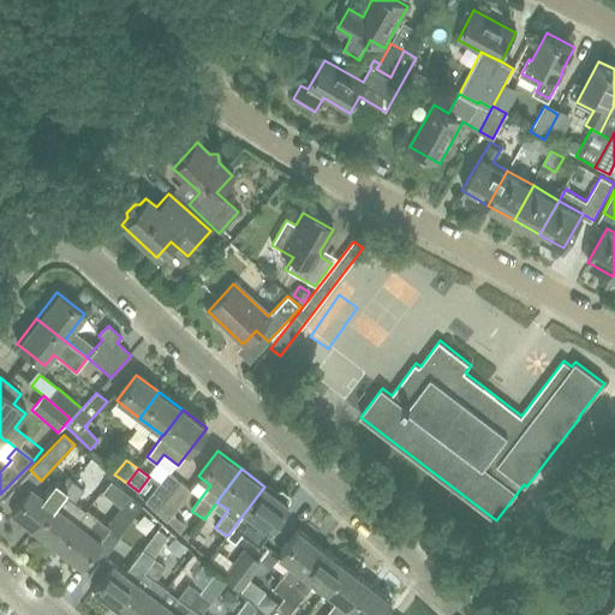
[(144,502),(156,514),(179,483),(167,473),(144,502)]
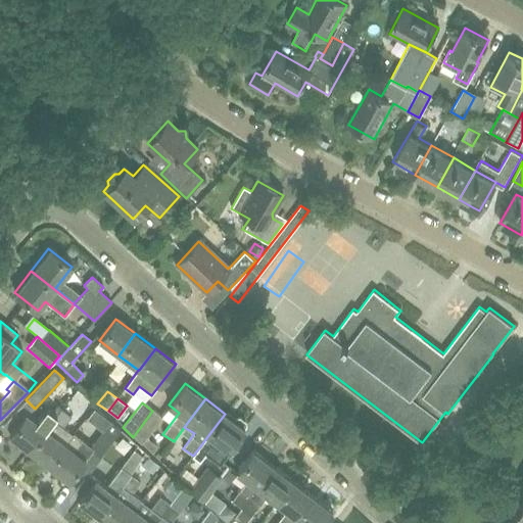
[(9,435),(30,452),(46,429),(56,417),(46,409),(36,422),(26,414),(9,435)]
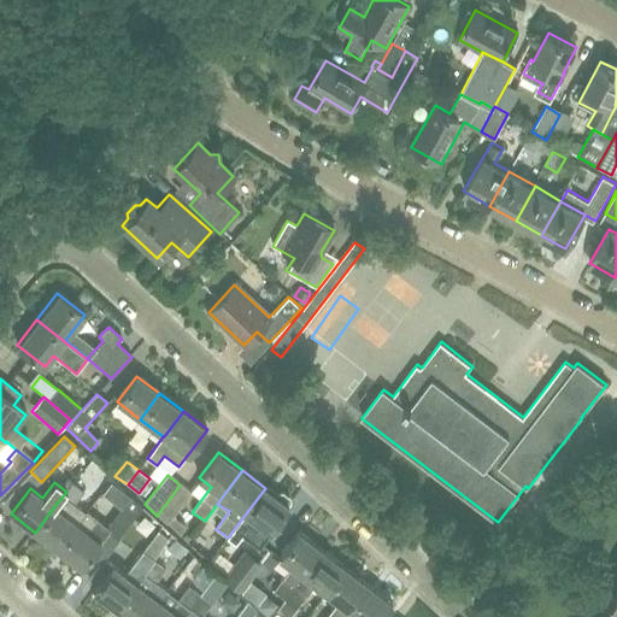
[(54,506),(35,533),(58,550),(77,524),(84,513),(72,504),(83,492),(72,483),(66,492),(54,506)]
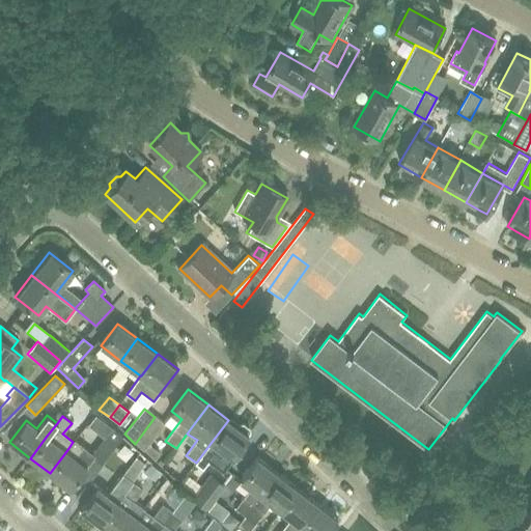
[(155,417),(135,444),(142,451),(143,451),(144,450),(148,444),(164,425),(155,417)]
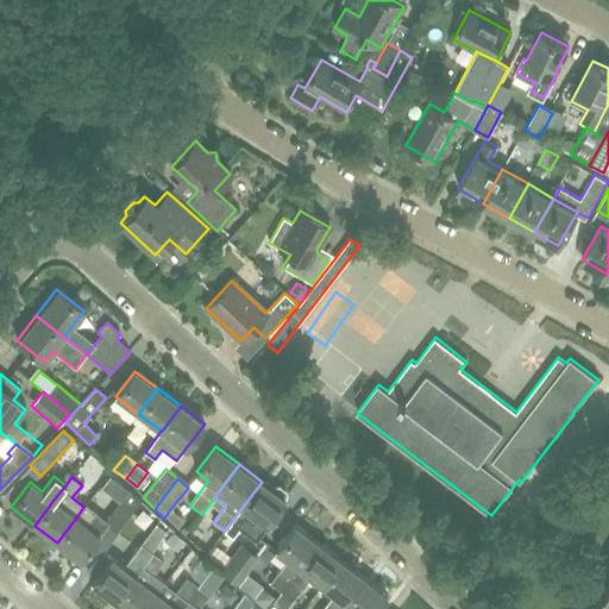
[(286,500),(283,498),(284,496),(284,493),(277,488),(274,488),(272,490),(262,482),(243,507),(265,525),(286,500)]
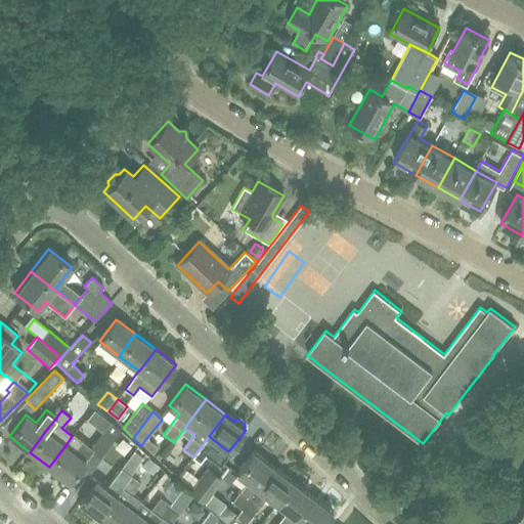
[(461,432),(471,440),(480,427),(471,420),(461,432)]
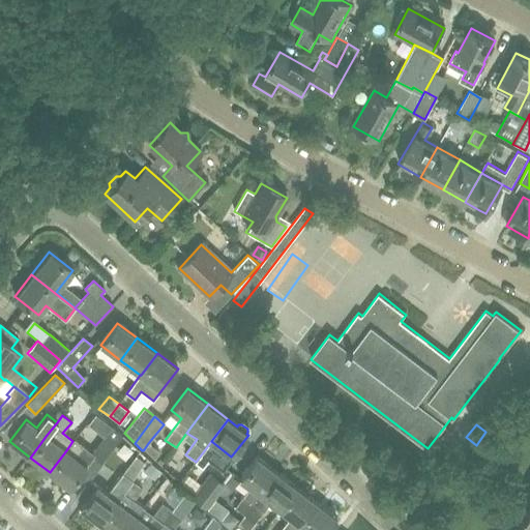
[(86,466),(94,472),(121,436),(112,428),(84,464),(85,465),(86,466)]
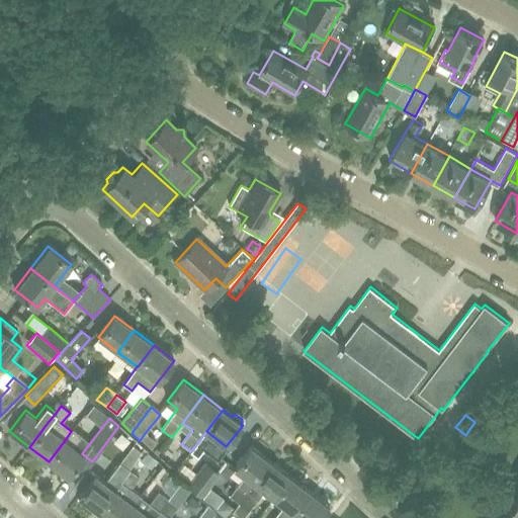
[(49,461),(68,477),(84,455),(83,454),(82,453),(74,447),(81,436),(73,430),(71,431),(65,440),(49,461)]
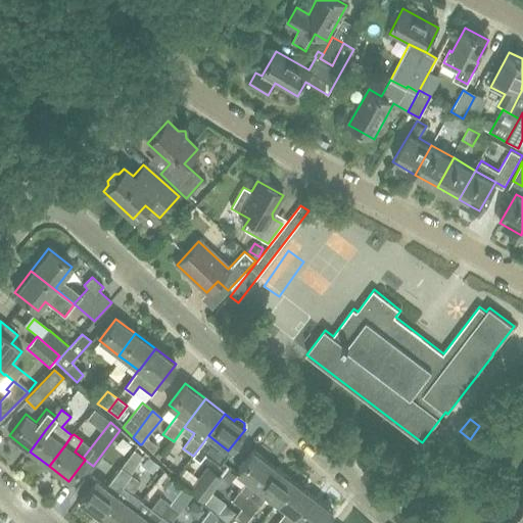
[(157,446),(146,437),(142,443),(141,444),(152,455),(157,446)]
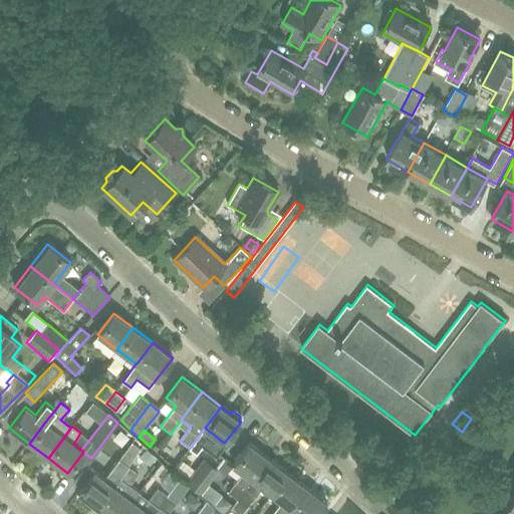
[(237,500),(269,459),(249,444),(233,465),(243,473),(227,493),(237,500)]
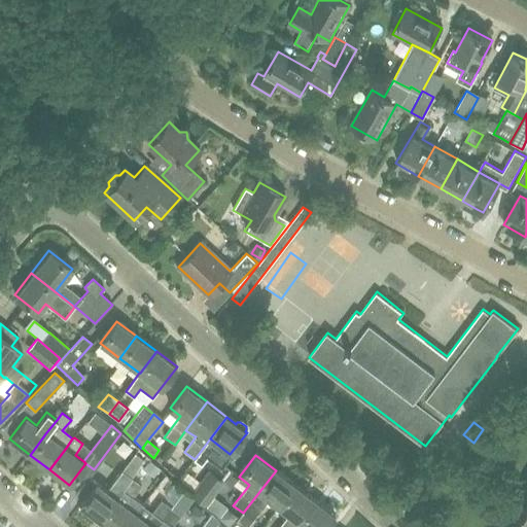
[(295,485),(276,470),(243,513),(236,522),(241,526),(247,526),(253,520),(269,499),(279,507),(295,485)]
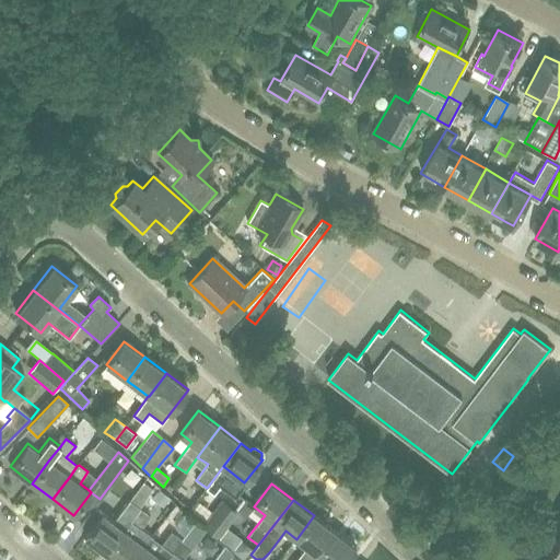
[(84,536),(106,552),(124,531),(140,509),(129,501),(113,522),(102,513),(84,536)]
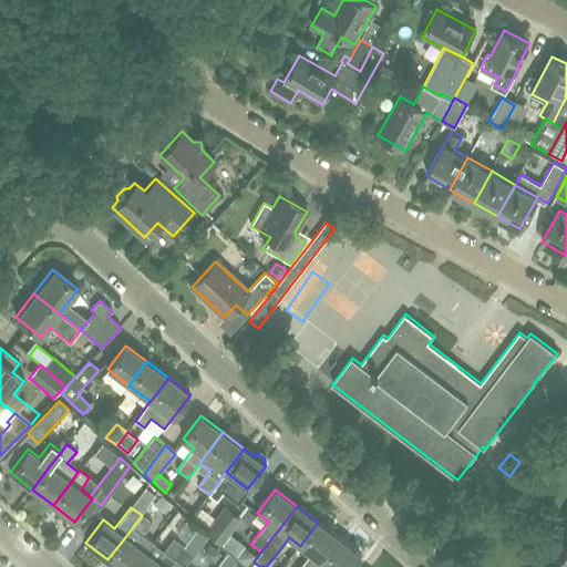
[(225,508),(206,534),(219,543),(238,519),(225,508)]
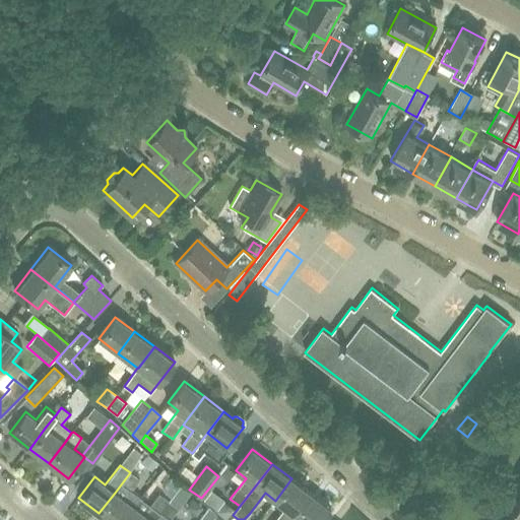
[(107,519),(124,519),(134,507),(142,498),(132,490),(140,479),(130,472),(115,493),(99,513),(107,519)]
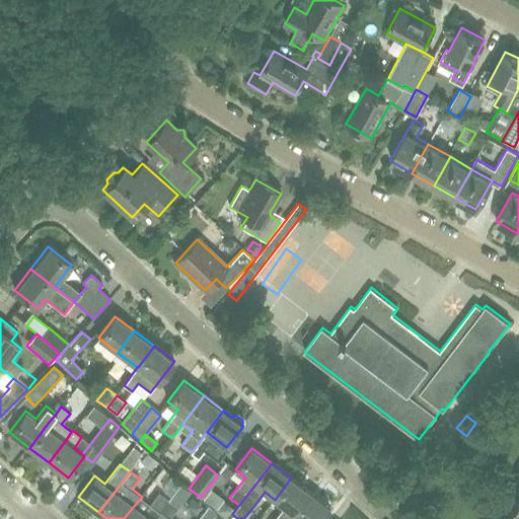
[(290,518),(294,514),(310,493),(291,477),(275,500),(284,506),(274,518),(290,518)]
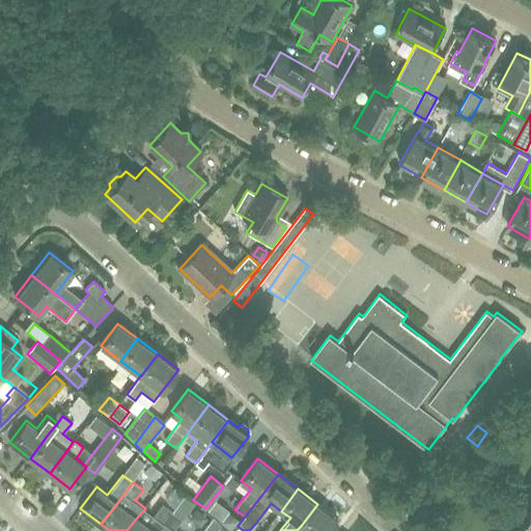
[(172,512),(158,530),(174,530),(195,502),(186,495),(172,512)]
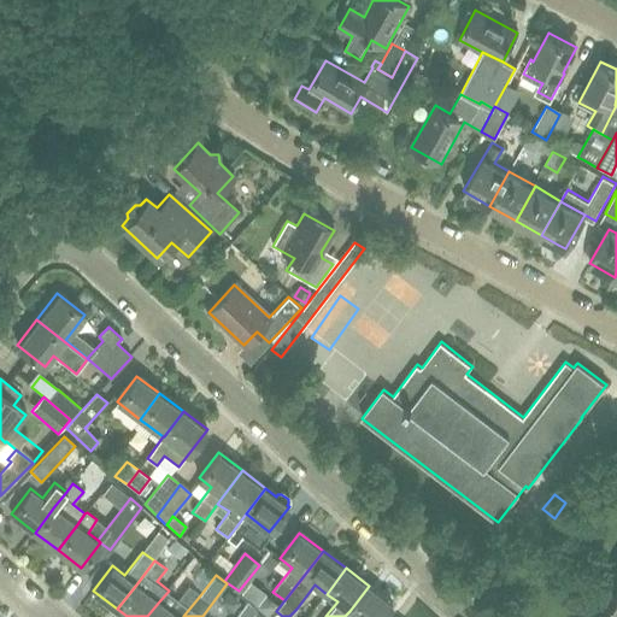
[(381,616),(392,604),(369,586),(350,611),(345,616),(381,616)]
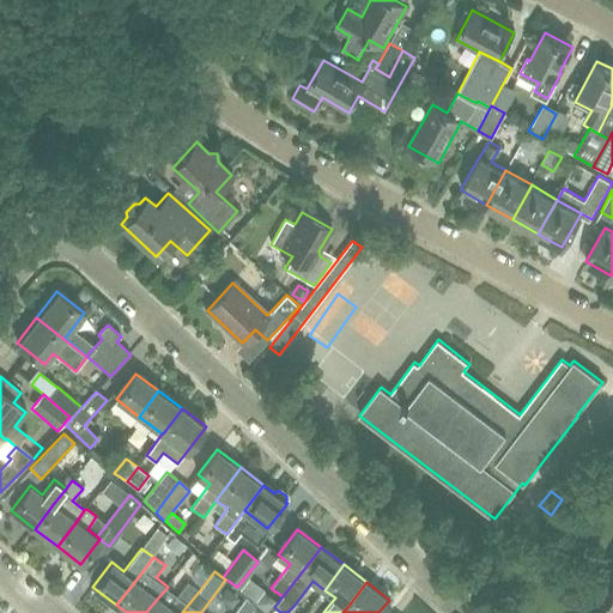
[(158,598),(146,612),(182,612),(199,592),(187,583),(170,607),(158,598)]
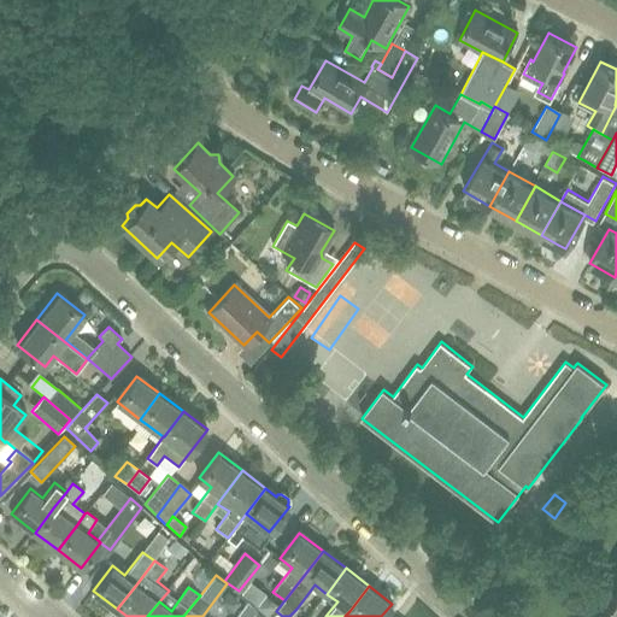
[(616,616),(616,594),(603,616),(616,616)]
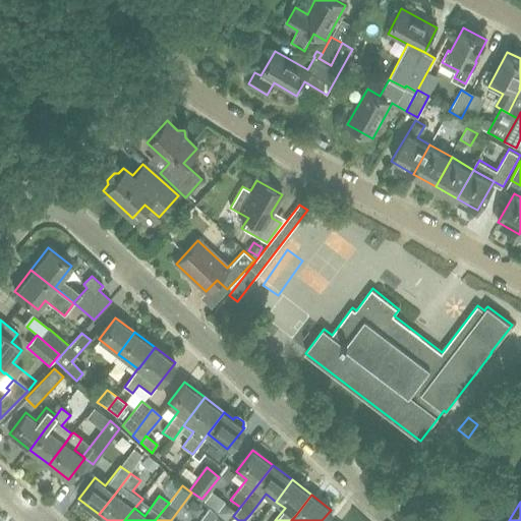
[(227,520),(235,511),(224,503),(216,513),(226,520),(227,520)]
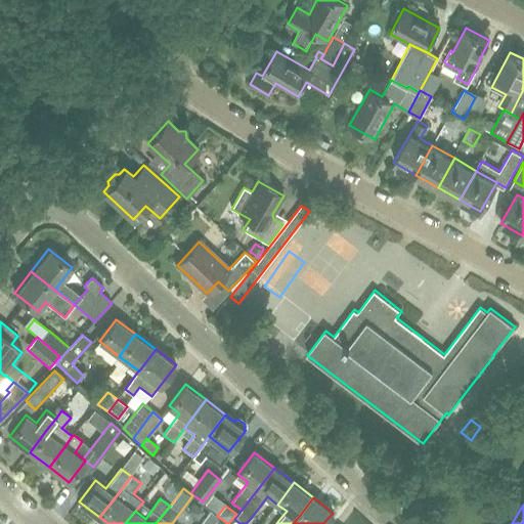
[(213,523),(217,518),(211,512),(201,523),(213,523)]
